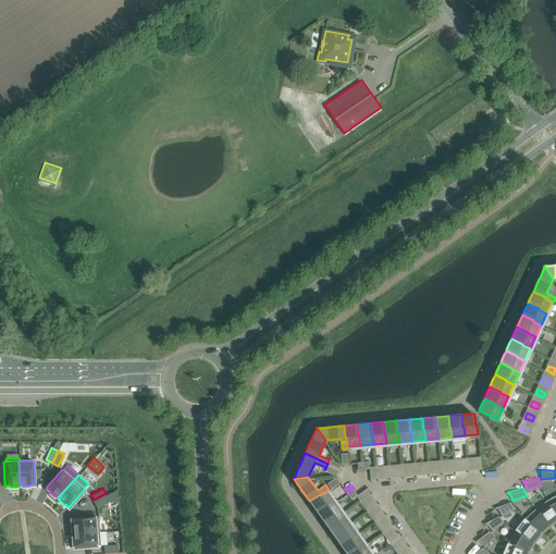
[(357,493),(354,489),(347,493),(351,497),(357,493)]
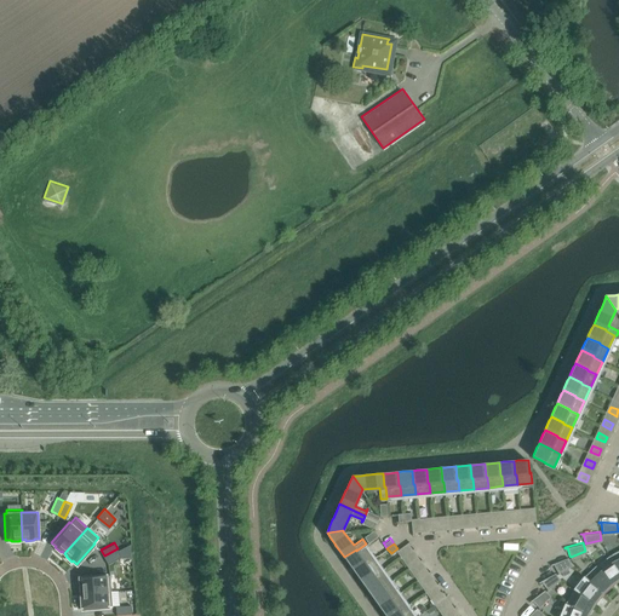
[(356,550),(344,557),(347,560),(353,568),(353,569),(365,562),(365,563),(373,557),(365,545),(356,551),(356,550)]
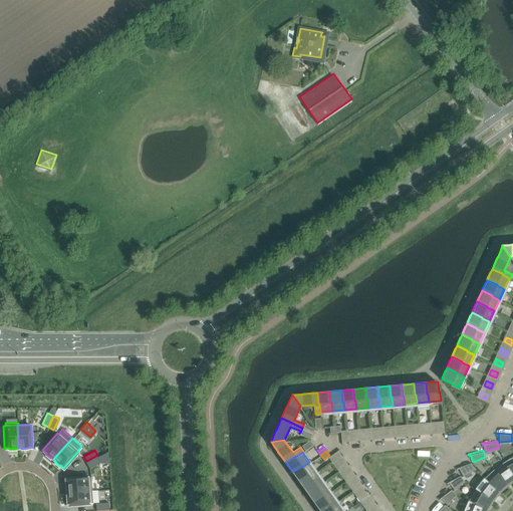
[(97,455),(86,461),(89,467),(100,461),(97,455)]
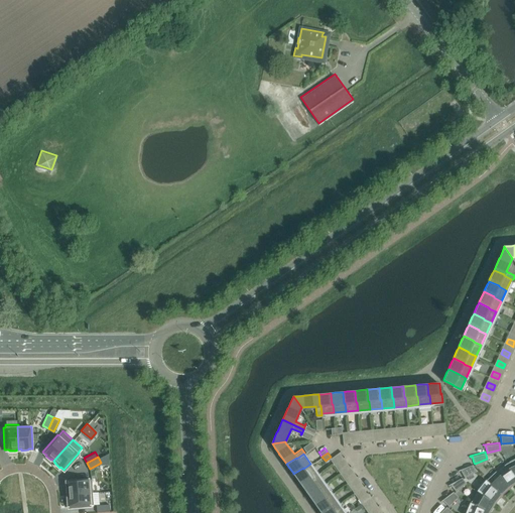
[(514,482),(514,475),(507,462),(506,462),(495,470),(509,486),(514,482)]
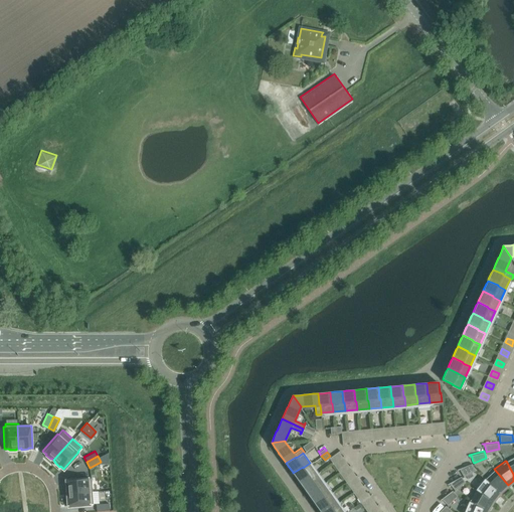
[(342,470),(348,465),(345,462),(339,466),(342,470)]
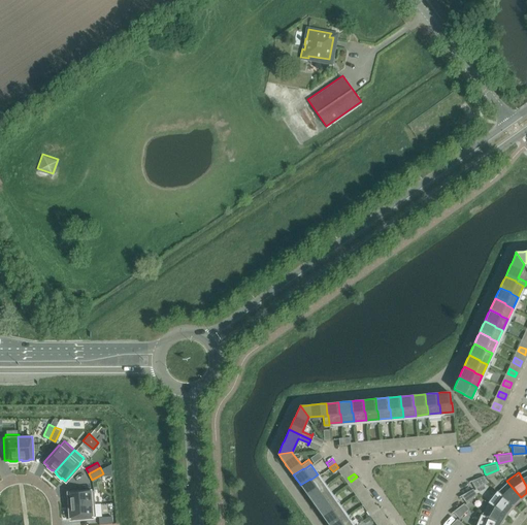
[(470,480),(474,486),(475,487),(487,481),(484,473),(468,480),(468,481),(470,480)]
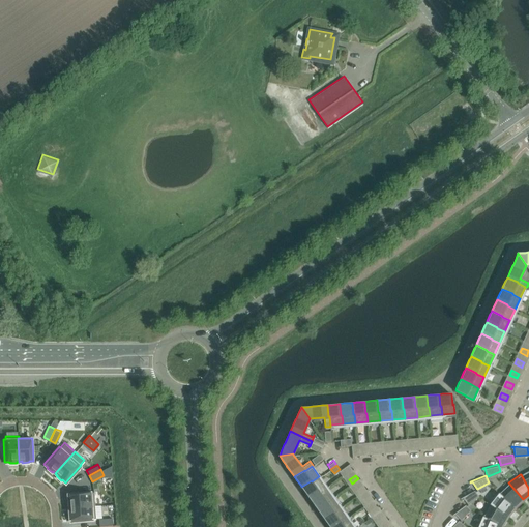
[(312,480),(301,487),(303,490),(309,496),(309,497),(319,490),(319,491),(326,486),(319,476),(312,481),(312,480)]
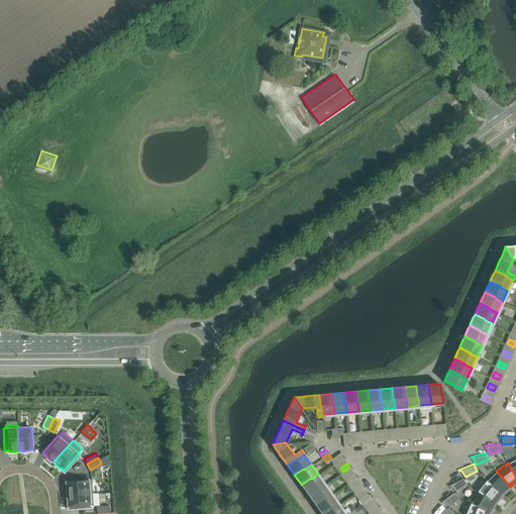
[(489,478),(486,480),(502,495),(503,494),(510,487),(496,471),(489,478)]
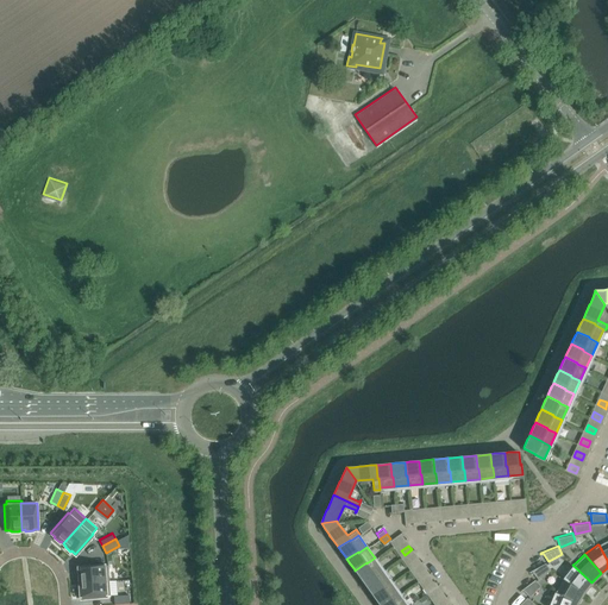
[(412,567),(413,567),(420,561),(417,556),(408,561),(412,567)]
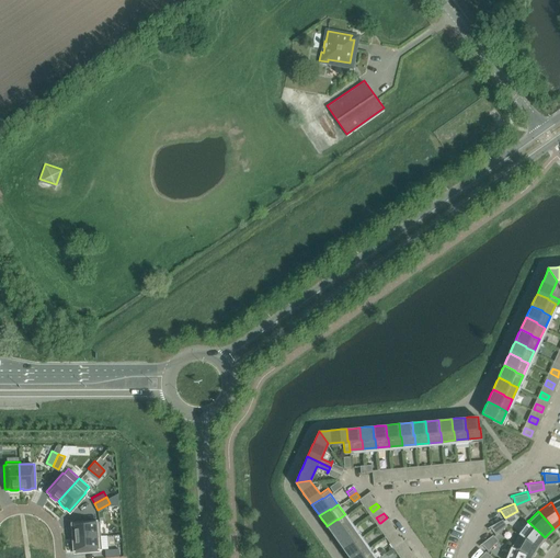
[(338,519),(327,526),(329,530),(334,536),(334,537),(345,530),(345,531),(353,525),(345,514),(338,520),(338,519)]
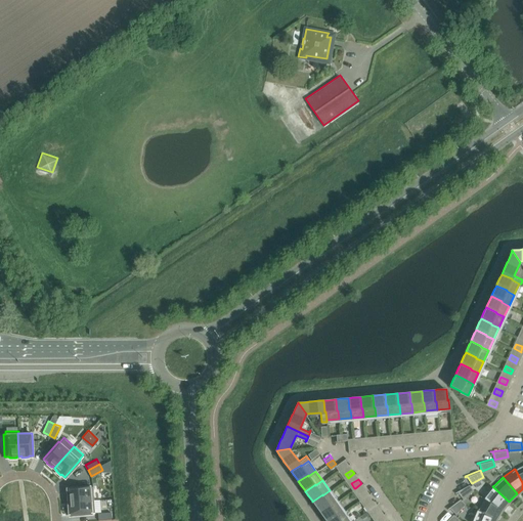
[(456,490),(462,496),(463,497),(473,489),(469,483),(454,491),(455,491),(456,490)]
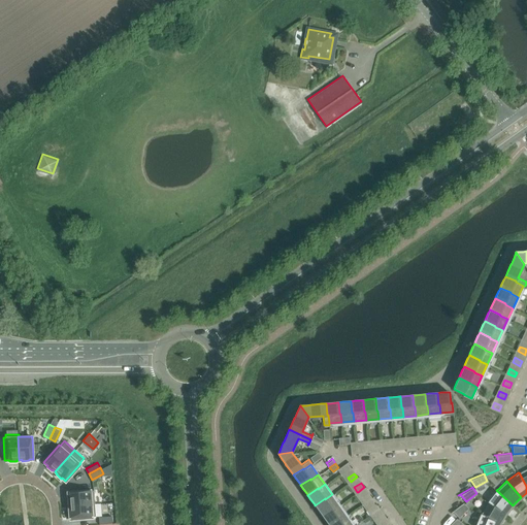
[(68,494),(66,494),(67,501),(68,501),(68,504),(94,502),(93,489),(91,489),(91,488),(67,490),(67,491),(68,494)]
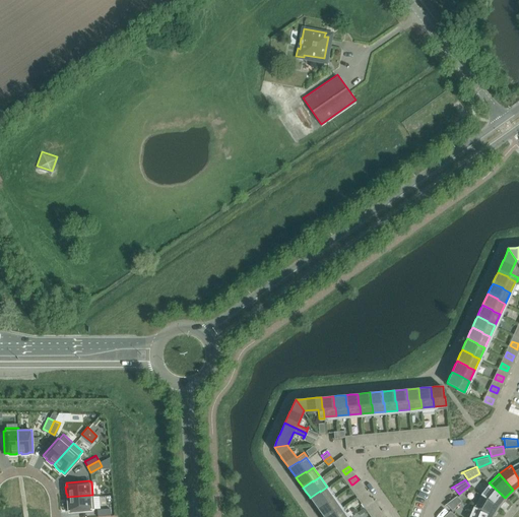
[(489,482),(480,494),(499,506),(499,505),(504,500),(505,498),(489,482)]
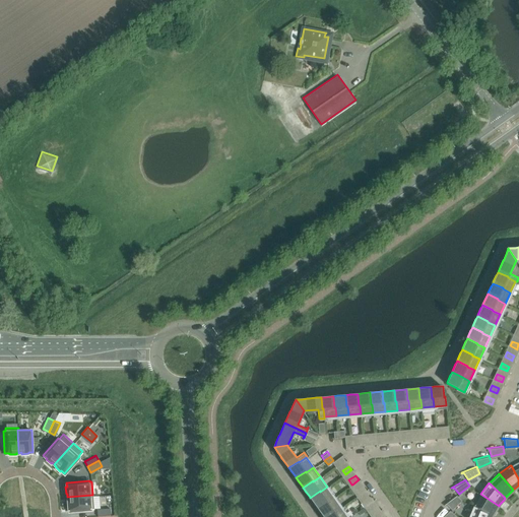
[(359,494),(360,494),(366,490),(363,486),(355,490),(359,494)]
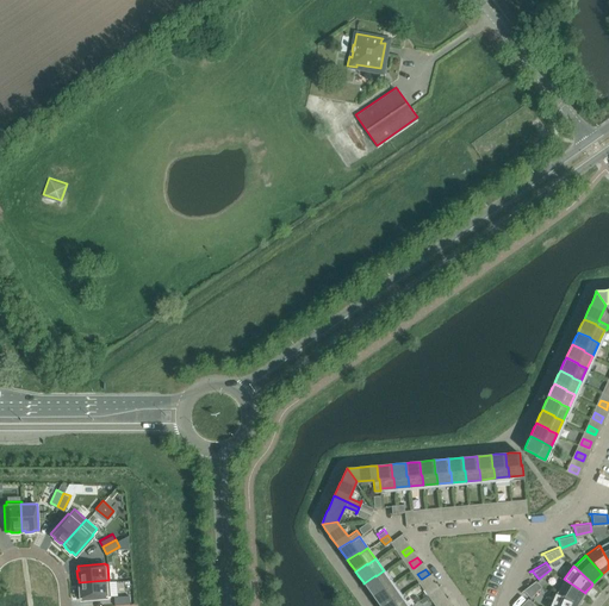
[(376,575),(364,583),(366,587),(371,593),(372,595),(384,587),(384,588),(392,582),(384,570),(376,576),(376,575)]
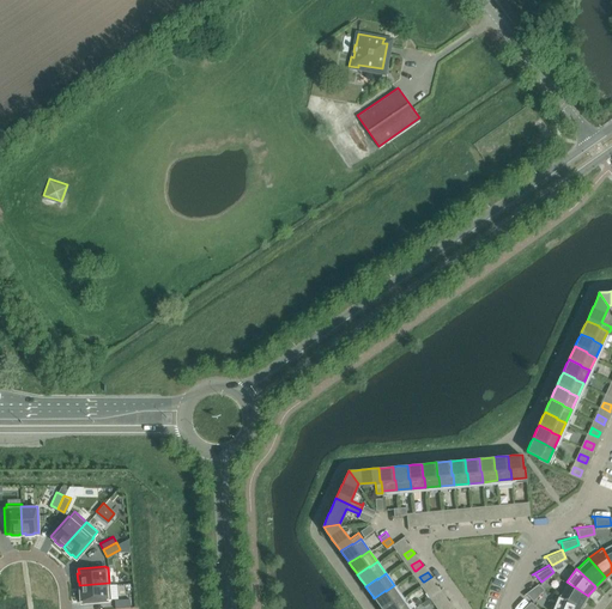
[(526,592),(532,598),(533,600),(544,588),(538,582),(523,592),(523,594),(526,592)]
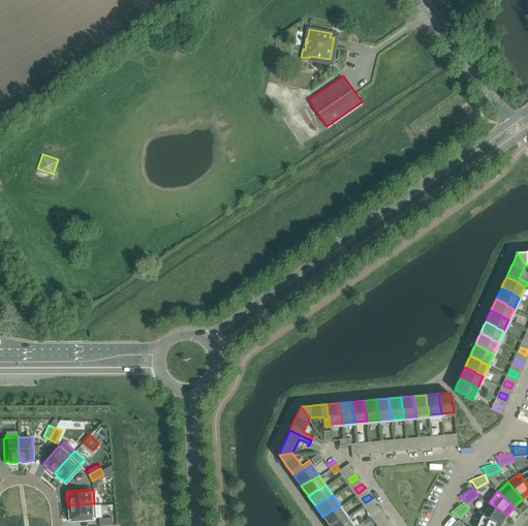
[(483,512),(482,515),(501,524),(502,523),(505,518),(507,515),(489,502),(483,512)]
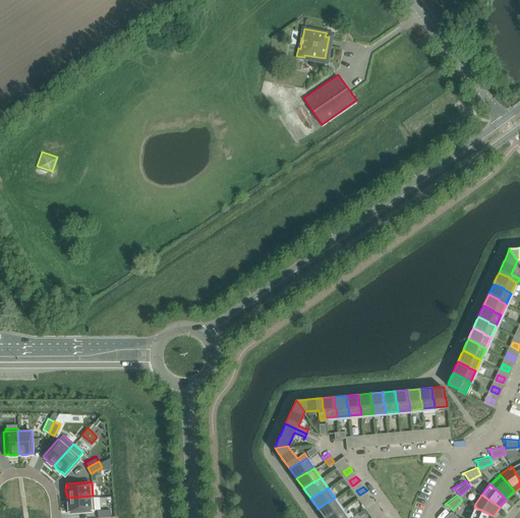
[(68,502),(67,502),(67,509),(68,508),(68,510),(69,512),(92,510),(92,508),(94,508),(93,496),(67,498),(68,502)]
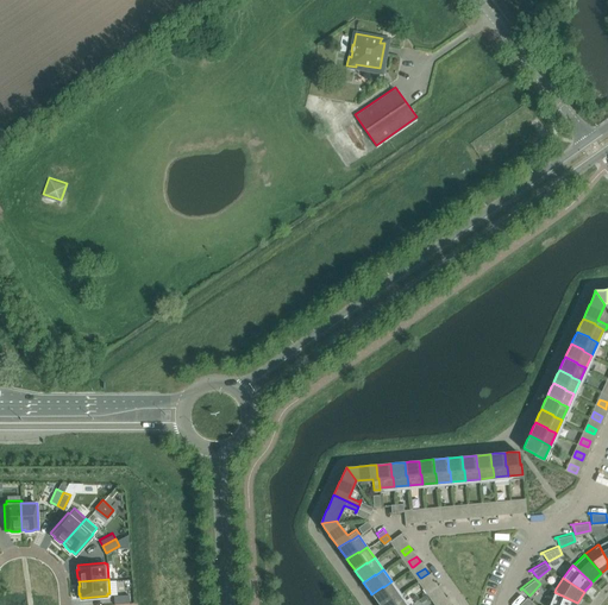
[(430,590),(437,585),(433,579),(425,585),(428,590),(430,590)]
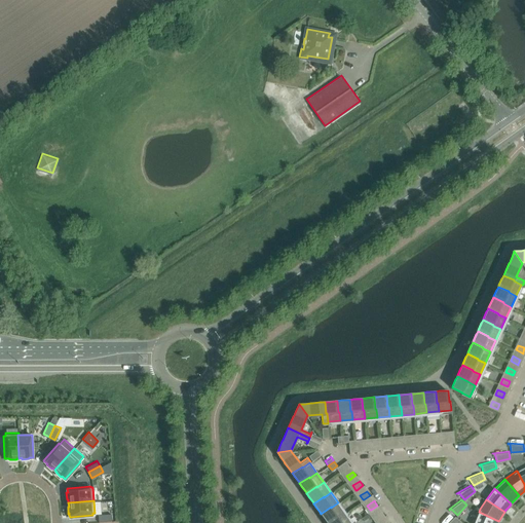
[(331,507),(321,514),(323,516),(327,522),(328,522),(337,517),(338,518),(345,513),(338,502),(331,508),(331,507)]
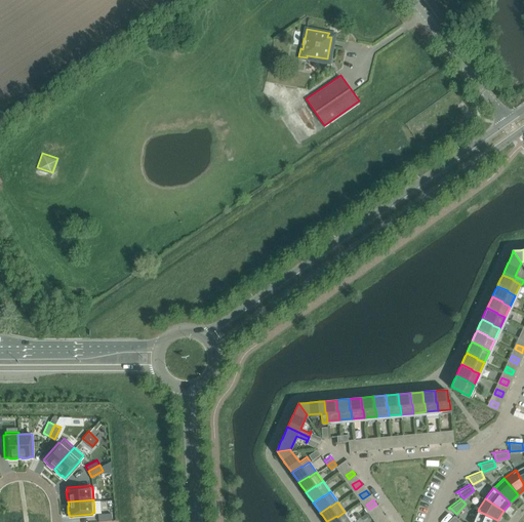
[(376,519),(384,515),(384,514),(379,510),(373,515),(376,519)]
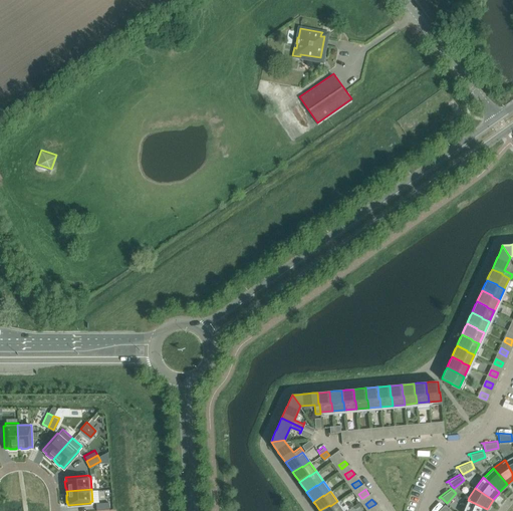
[(468,500),(464,509),(463,510),(486,510),(487,509),(468,500)]
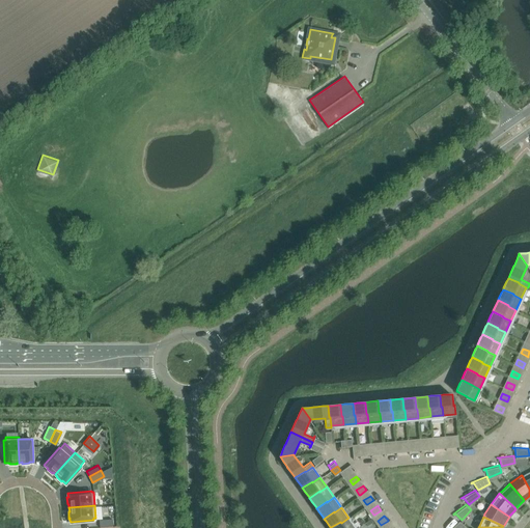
[(340,522),(331,527),(355,527),(356,527),(349,518),(341,523),(340,522)]
